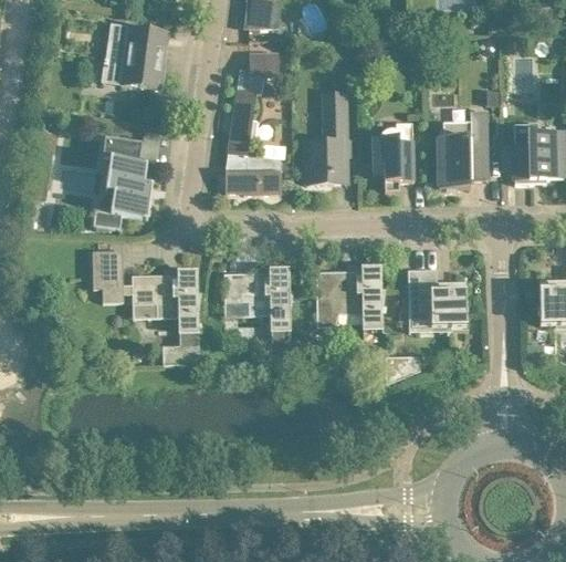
[(250,0),(248,0),(244,27),(245,28),(245,27),(274,27),(276,27),(279,6),(274,0),(250,0)]
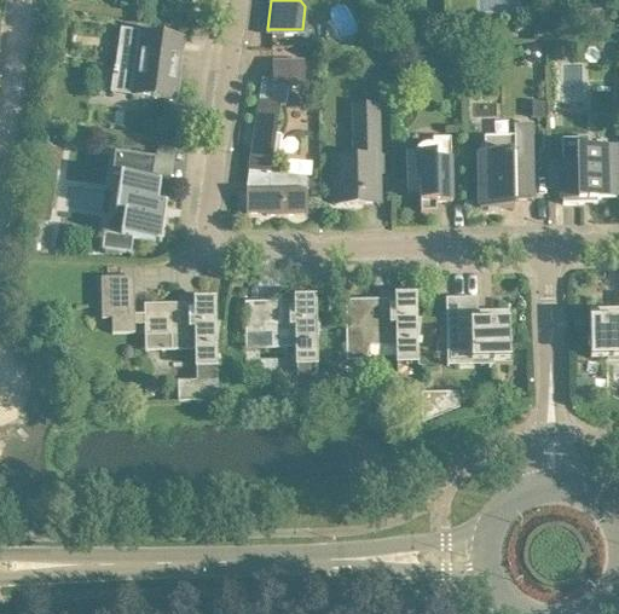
[(543,7),(537,30),(553,34),(559,12),(543,7)]
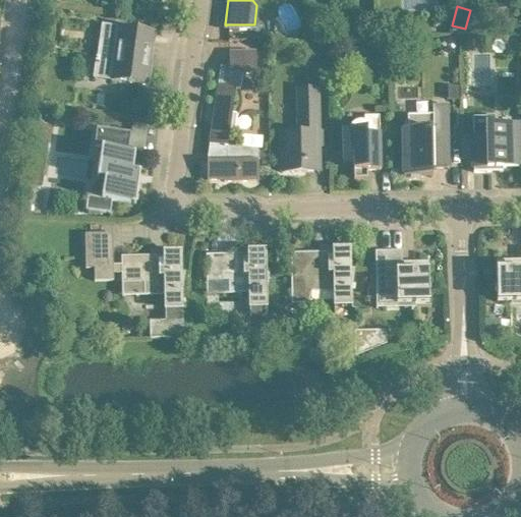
[(140,81),(148,82),(149,82),(156,29),(153,27),(101,20),(94,69),(94,75),(140,81)]
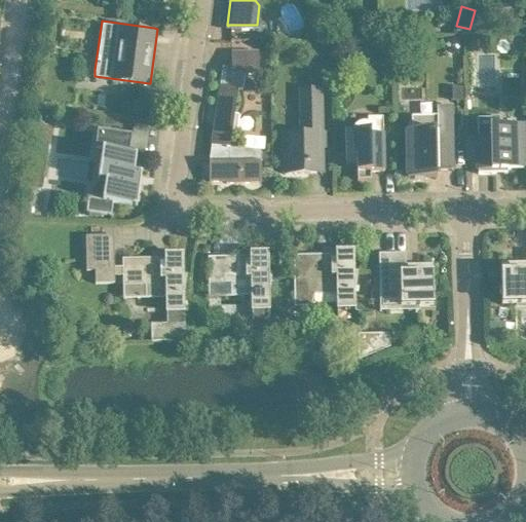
[(231,65),(229,65),(223,65),(220,82),(211,142),(212,143),(211,149),(214,149),(213,159),(209,159),(209,179),(225,179),(225,180),(260,179),(260,148),(230,145),(231,131),(235,132),(238,112),(234,112),(237,85),(241,86),(243,71),(258,71),(258,48),(230,49),(231,65)]
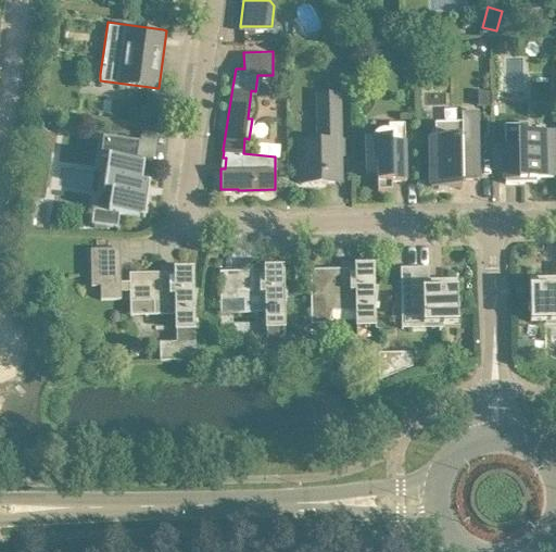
[(488,89),(477,89),(477,104),(489,103),(488,89)]
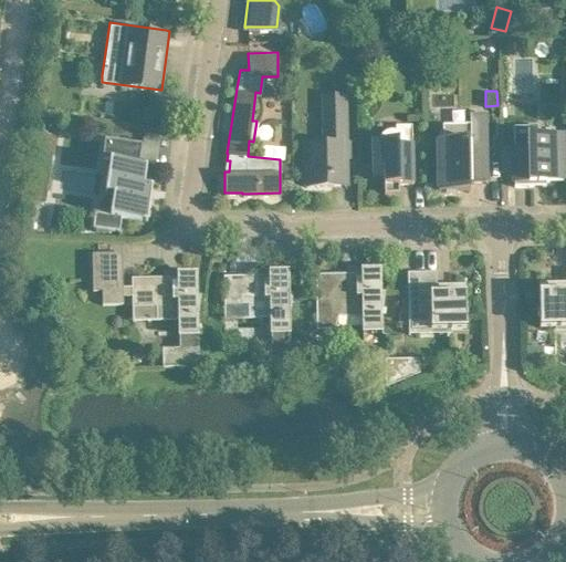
[(324,141),(305,141),(306,184),(346,183),(345,142),(347,142),(347,141),(345,141),(344,94),(323,94),(324,141)]
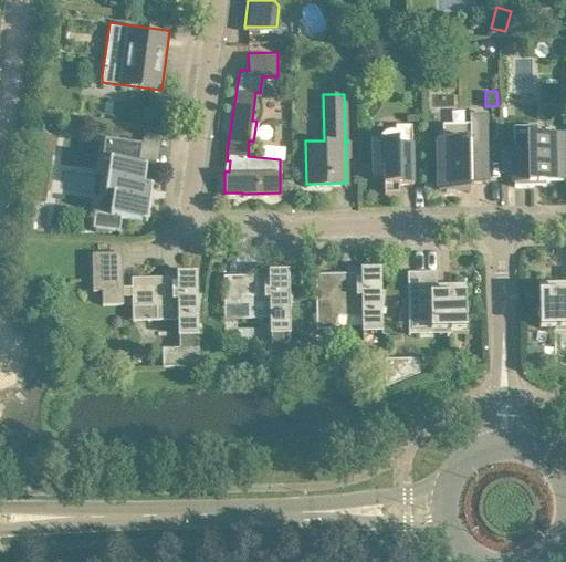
[(439,189),(468,189),(469,189),(469,187),(469,178),(471,178),(471,180),(488,180),(488,178),(485,112),(486,112),(486,111),(470,111),(470,122),(442,122),(442,136),(438,136),(438,146),(439,189)]
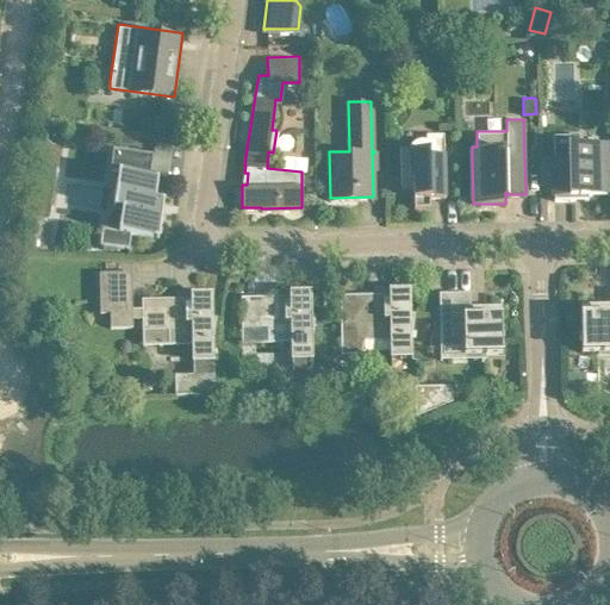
[(576,132),(553,133),(554,155),(553,155),(554,198),(574,198),(574,195),(571,195),(571,193),(605,192),(605,144),(579,145),(578,131),(576,131),(576,132)]
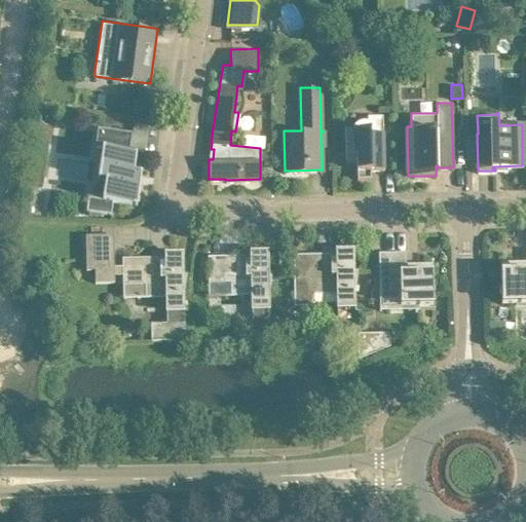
[(357,177),(366,177),(371,177),(371,169),(383,169),(382,114),(367,114),(368,118),(361,119),(355,122),(352,127),(346,127),(346,140),(346,160),(357,160),(357,177)]
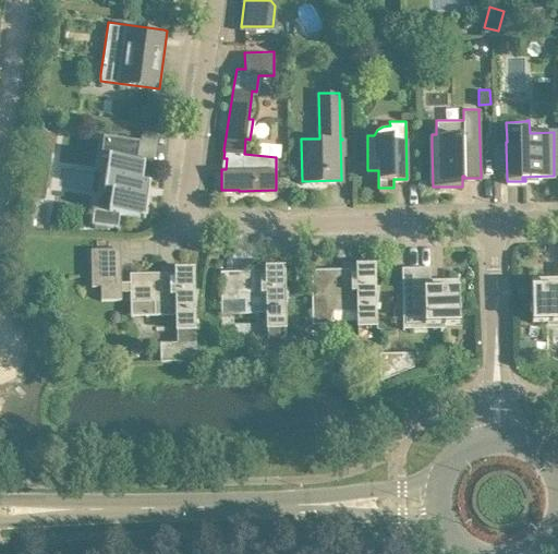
[(118,226),(120,212),(145,215),(150,179),(142,178),(145,160),(137,159),(140,141),(108,136),(102,135),(100,156),(108,157),(104,189),(111,190),(109,208),(93,206),(91,221),(109,225),(118,226)]
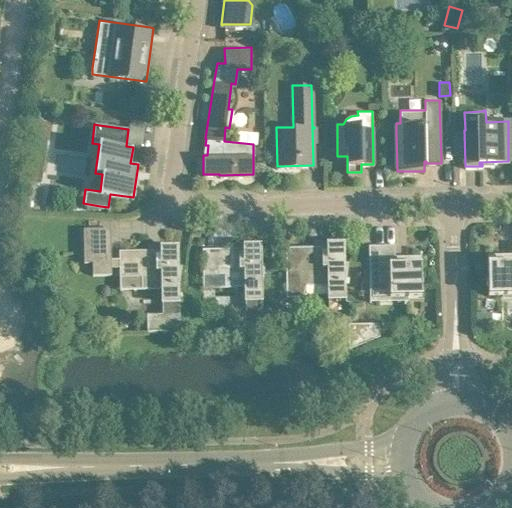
[(33,134),(32,144),(46,146),(47,136),(33,134)]
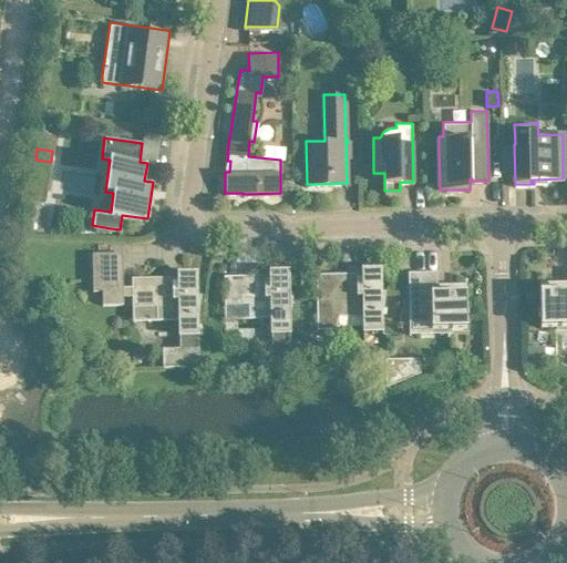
[(31,184),(30,195),(45,197),(48,186),(31,184)]
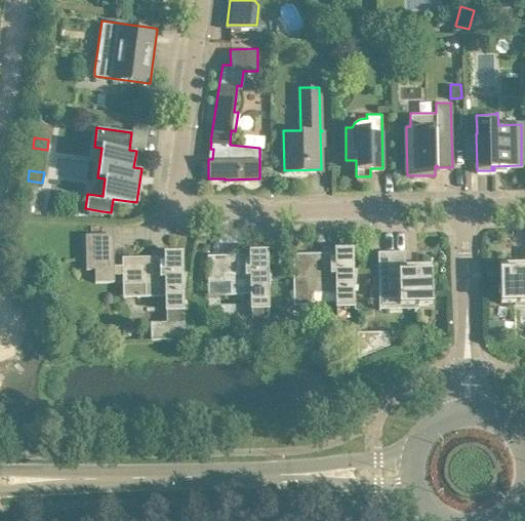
[(113,232),(85,233),(86,268),(94,268),(94,280),(114,279),(114,273),(122,272),(122,282),(145,282),(145,289),(165,288),(166,319),(150,320),(151,338),(185,337),(184,289),(186,271),(185,271),(183,271),(183,250),(163,250),(163,254),(122,255),(122,264),(118,264),(114,264),(113,232)]
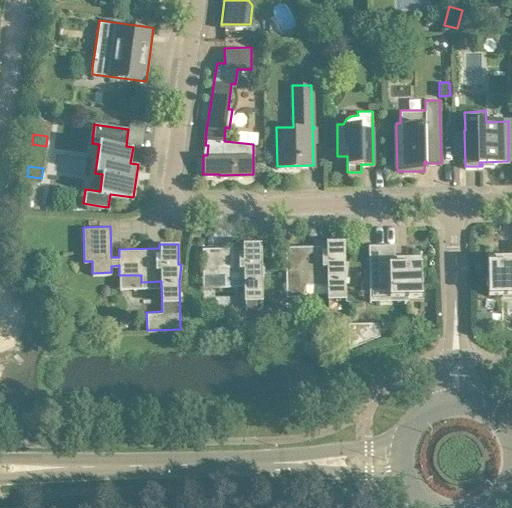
[(326,244),(285,245),(286,296),(302,296),(306,278),(327,278),(328,308),(313,308),(313,327),(346,326),(345,279),(348,260),(345,260),(344,240),(326,241),(326,244)]
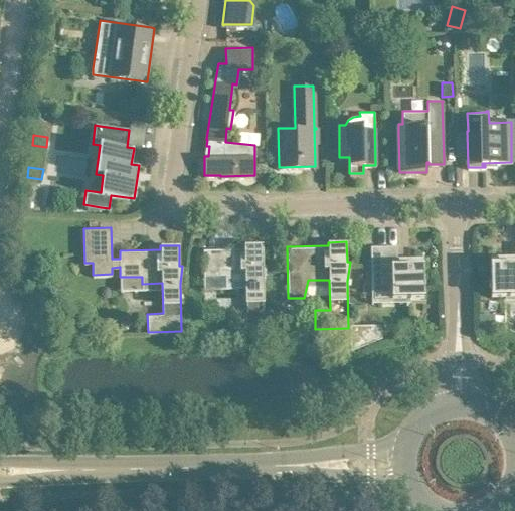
[(224,248),(203,248),(203,275),(224,275),(225,275),(225,282),(245,282),(245,287),(246,312),(231,312),(231,330),(265,330),(264,282),(267,264),(263,264),(263,243),(243,243),(244,247),(224,248)]
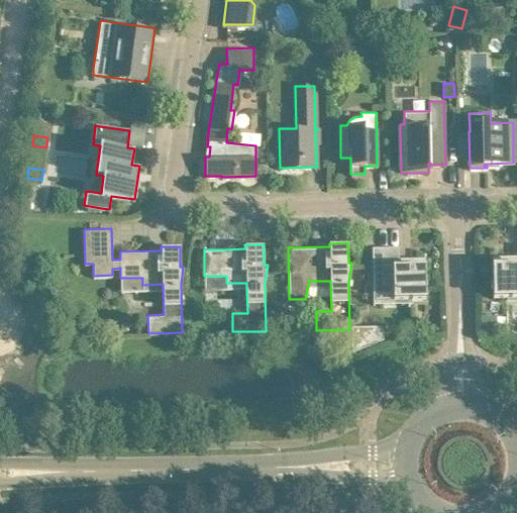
[(398,245),(372,246),(373,272),(373,281),(393,280),(393,298),(425,298),(425,257),(411,257),(399,257),(398,245)]
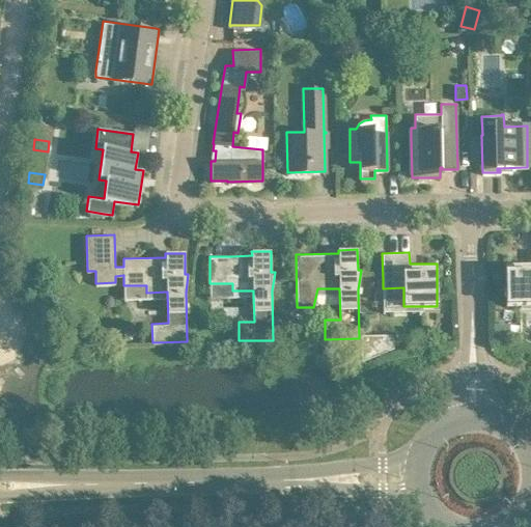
[(530,260),(520,261),(505,261),(506,304),(530,303),(530,260)]
